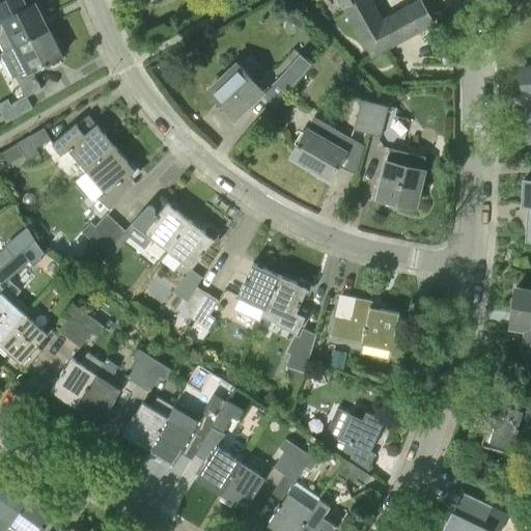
[(0,44),(4,52),(49,29),(35,3),(27,7),(23,0),(4,0),(0,2),(0,44)]
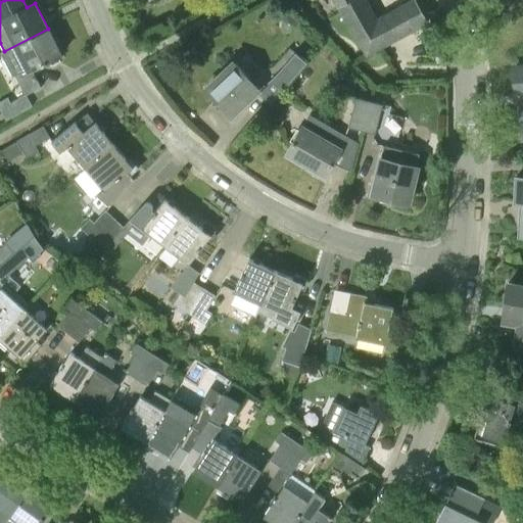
[(335,0),(368,55),(428,21),(416,0),(377,22),(364,0),(335,0)]
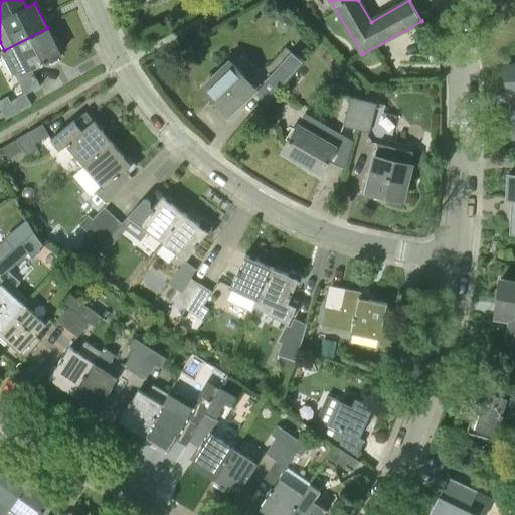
[(293,20),(288,16),(282,16),(278,20),(278,26),(283,30),(289,30),(293,26),(293,20)]
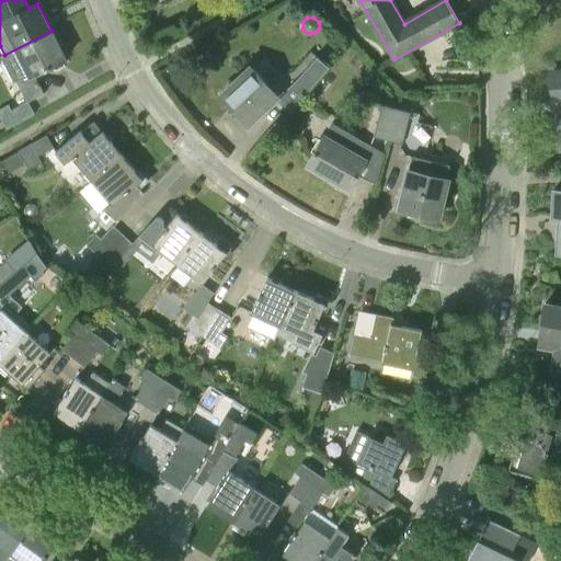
[(13,82),(27,76),(29,78),(67,59),(52,31),(4,55),(1,57),(13,82)]
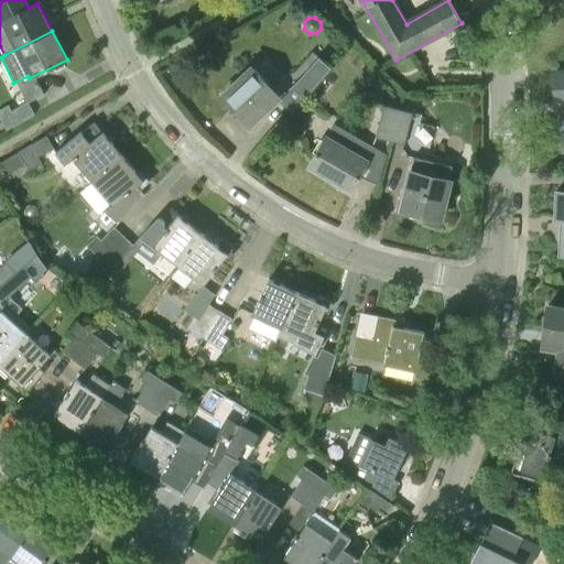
[(321,58),(297,83),(310,94),(332,68),(321,58)]
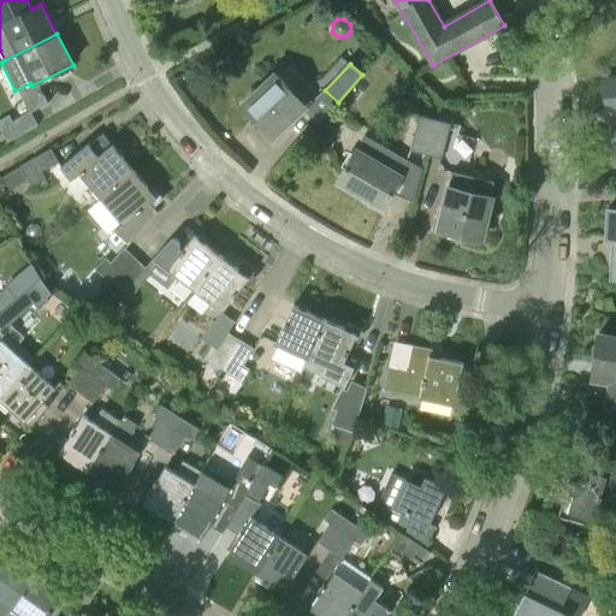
[(273,137),(306,108),(289,90),(290,89),(277,75),(243,105),(273,137)]
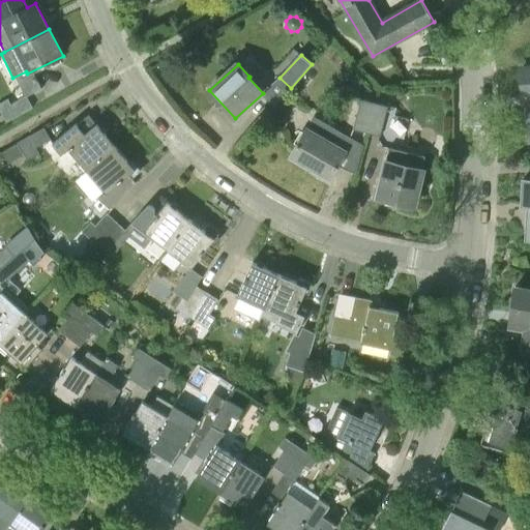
[(33,108),(27,97),(11,106),(8,99),(0,104),(0,111),(7,123),(33,108)]
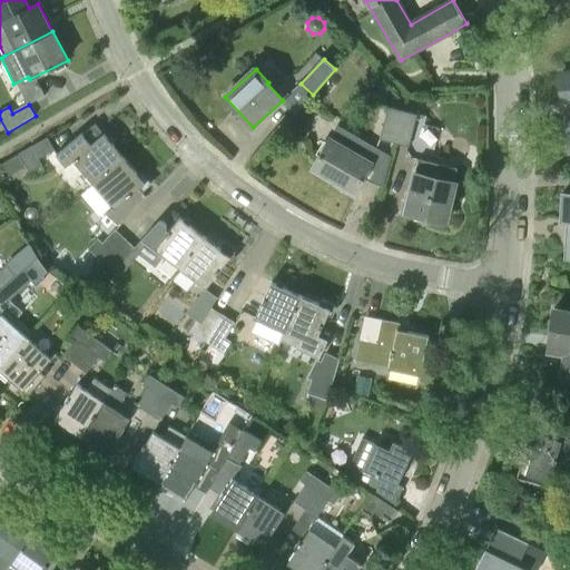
[(394,143),(403,109),(389,106),(380,139),(394,143)]
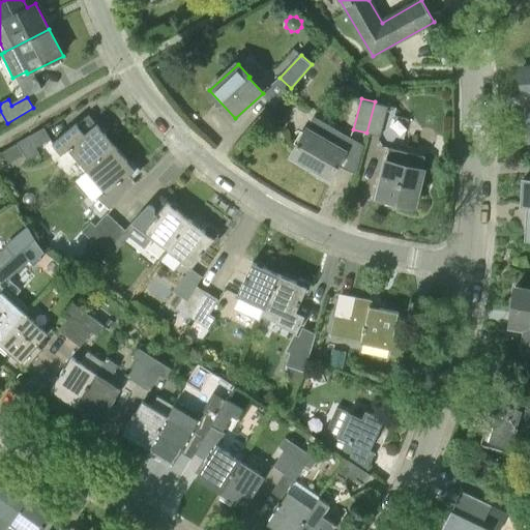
[(387,106),(375,101),(366,133),(379,136),(387,106)]
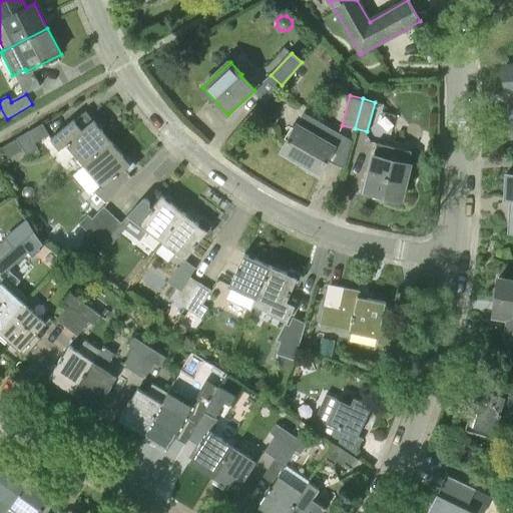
[(74,120),(51,139),(59,149),(66,144),(84,165),(112,142),(94,120),(85,110),(74,120)]
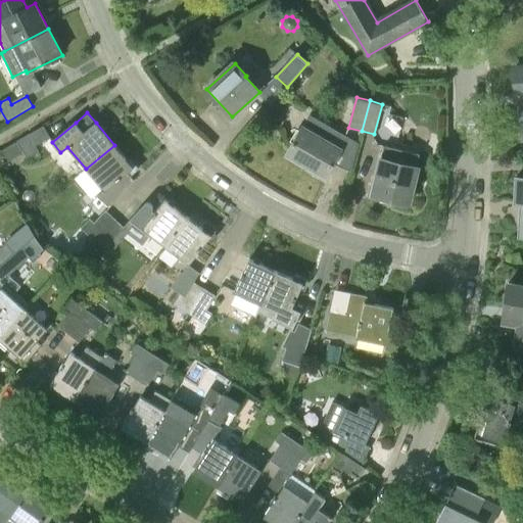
[(294,141),(287,154),(326,177),(333,163),(332,162),(340,149),(322,139),(330,126),(312,115),(303,129),(302,132),(296,142),(294,141)]
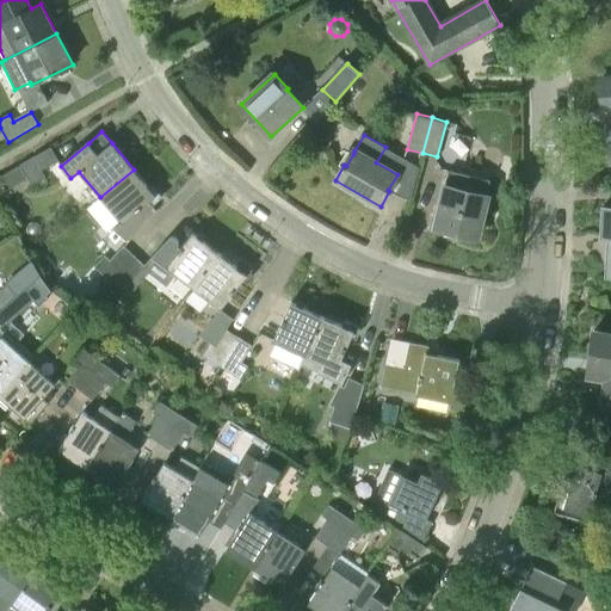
[(31,184),(44,177),(42,171),(59,161),(51,148),(20,165),(28,178),(31,184)]
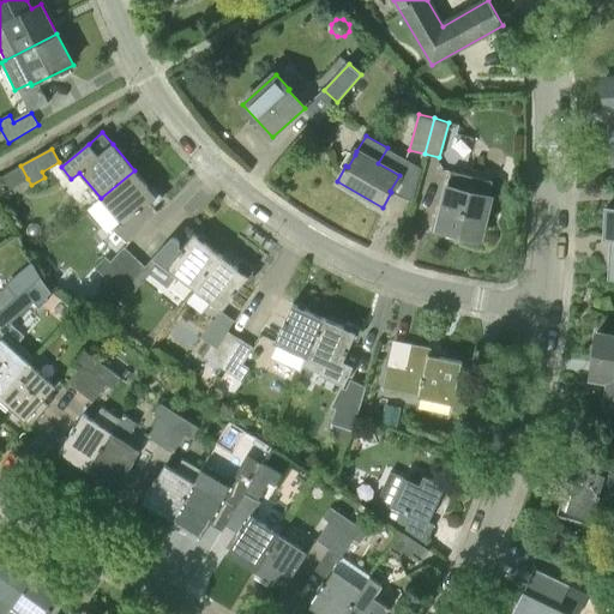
[(28,179),(20,166),(4,175),(11,188),(28,179)]
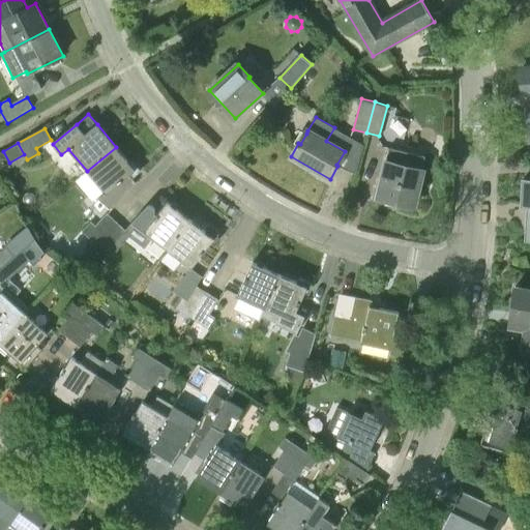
[(116,147),(87,171),(107,195),(100,201),(111,211),(136,182),(129,176),(136,171),(116,147)]
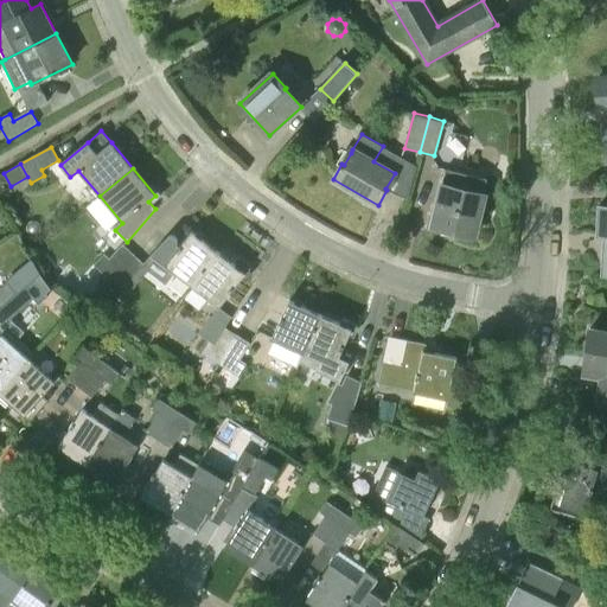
[(475,237),(487,179),(445,170),(432,228),(475,237)]
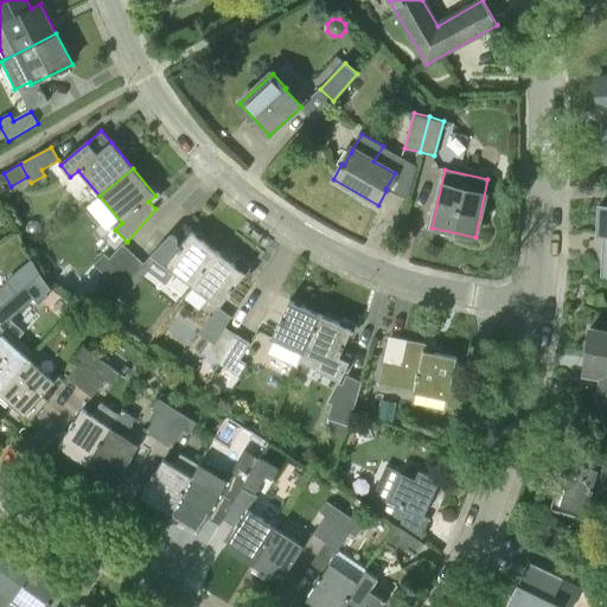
[(34,221),(30,221),(27,223),(25,227),(25,231),(27,235),(32,236),(36,236),(39,234),(42,230),(40,225),(38,222),(34,221)]
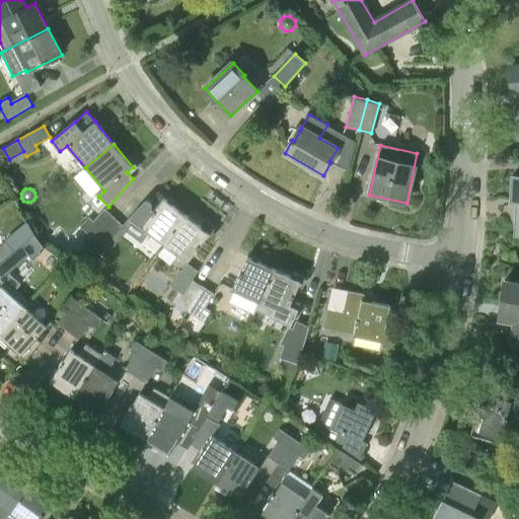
[(144,204),(130,218),(142,227),(150,234),(164,245),(188,216),(164,198),(154,211),(150,209),(151,208),(151,207),(150,206),(150,205),(149,204),(148,203),(147,203),(146,203),(145,203),(144,204)]
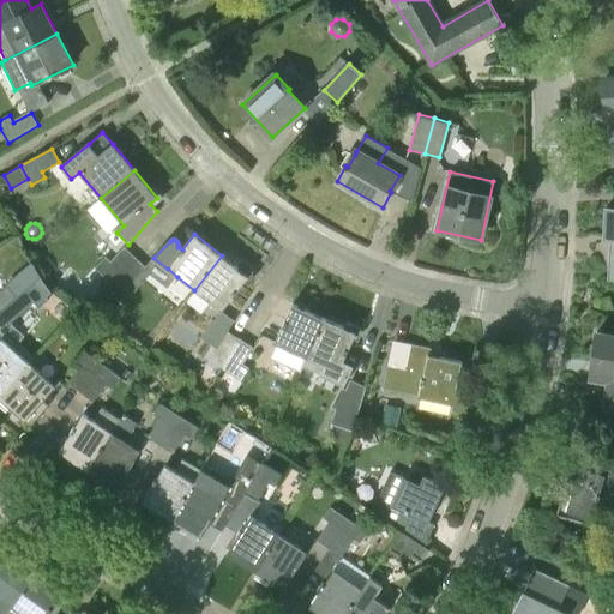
[(106,257),(95,268),(98,271),(109,282),(134,257),(125,247),(110,262),(106,257)]
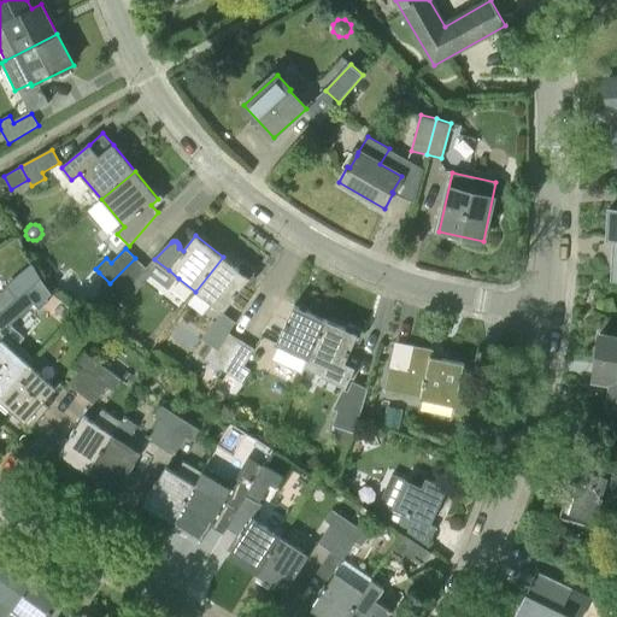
[(251,278),(223,257),(195,292),(223,313),(251,278)]
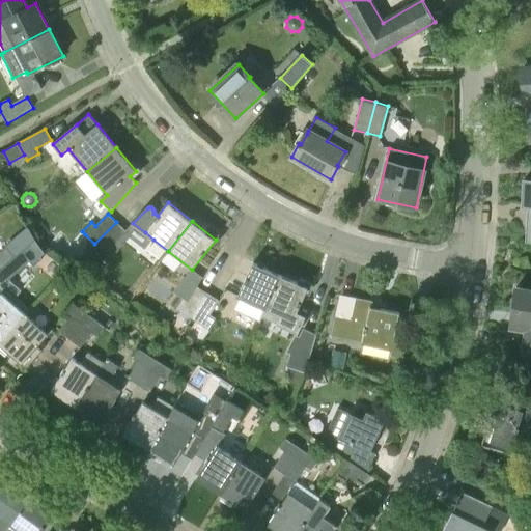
[(108,257),(117,248),(113,244),(126,231),(118,225),(116,222),(94,244),(108,257)]
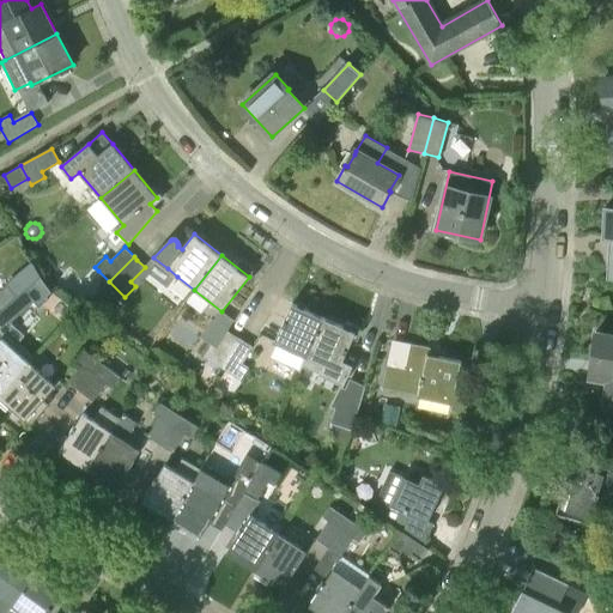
[(7,285),(0,291),(0,308),(26,286),(12,271),(1,279),(7,285)]
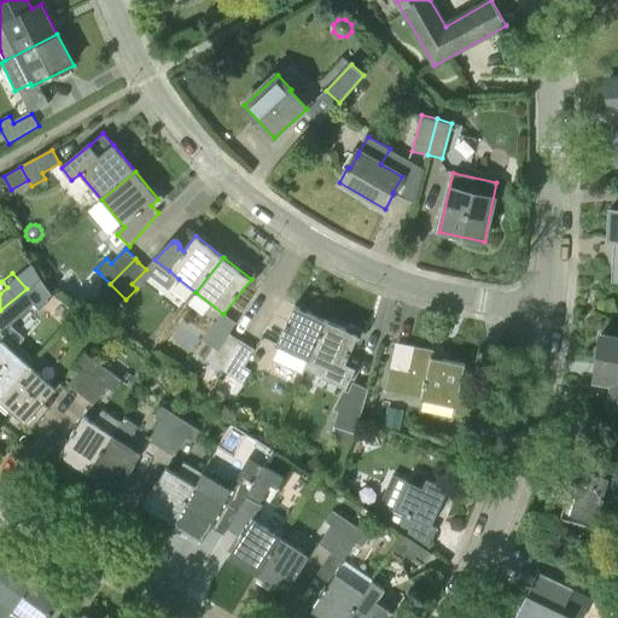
[(27,289),(0,310),(0,312),(10,325),(34,304),(39,309),(48,301),(33,283),(27,289)]
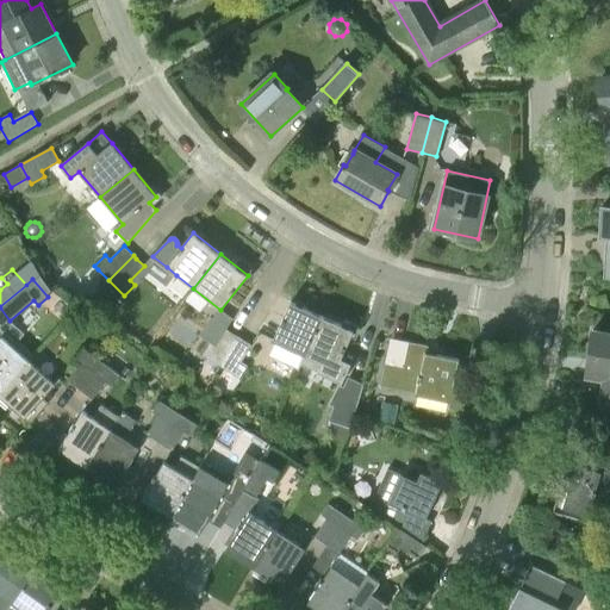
[(305,355),(323,317),(291,302),(273,341),(275,342),(269,355),(298,368),(305,355)]
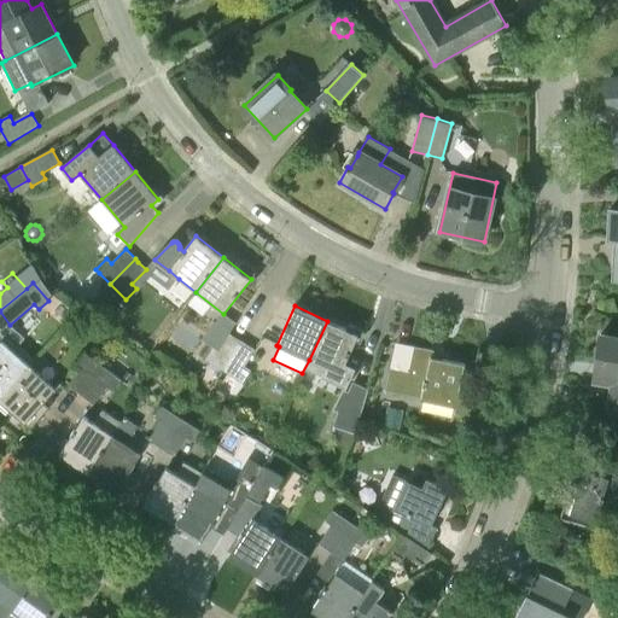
[(309,360),(305,368),(322,375),(347,388),(355,367),(357,362),(348,357),(356,340),(359,336),(347,330),(327,321),(309,360)]
